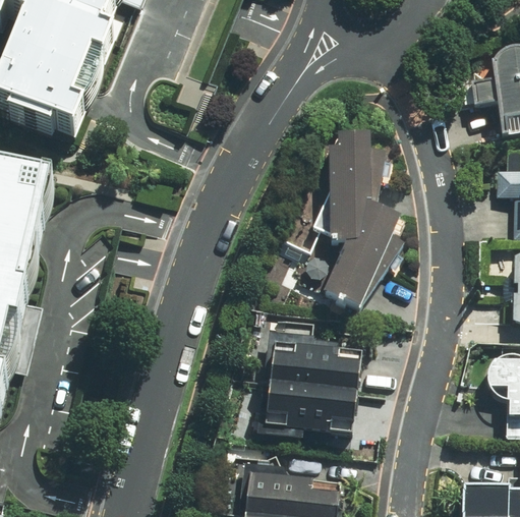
[(55,129),(77,138),(90,113),(101,95),(117,41),(110,36),(122,4),(140,10),(145,0),(0,0),(0,30),(4,32),(9,18),(26,25),(21,42),(0,91),(0,108),(13,115),(10,121),(53,138),(55,129)]
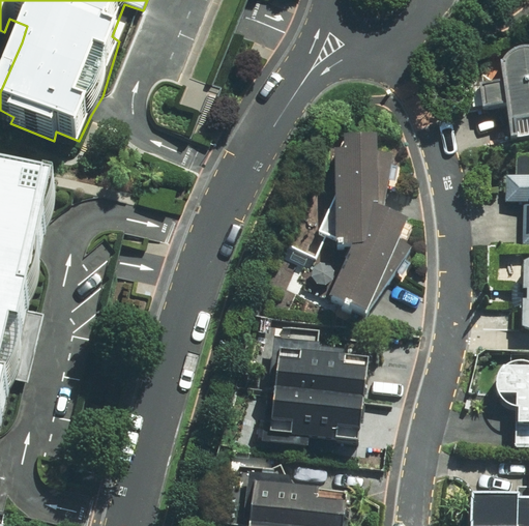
[(528,48),(526,48),(515,49),(507,56),(500,62),(500,79),(478,83),(480,109),(503,106),(508,139),(528,135),(528,48)]
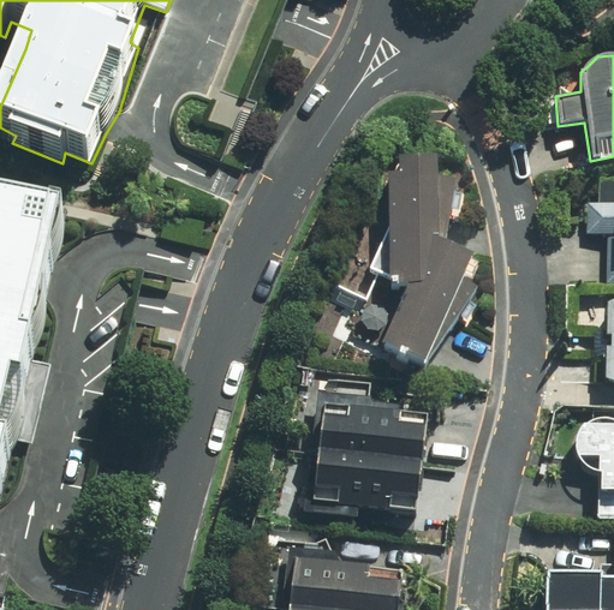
[(436,159),(385,156),(388,287),(403,286),(379,344),(427,368),(476,293),(464,280),(474,257),(449,243),(455,181),(437,175),(436,159)]
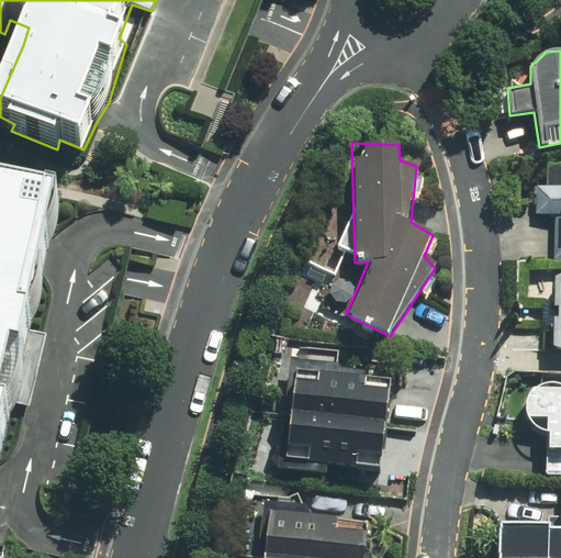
[(560,185),(538,185),(536,212),(554,214),(554,260),(560,259),(560,185)]
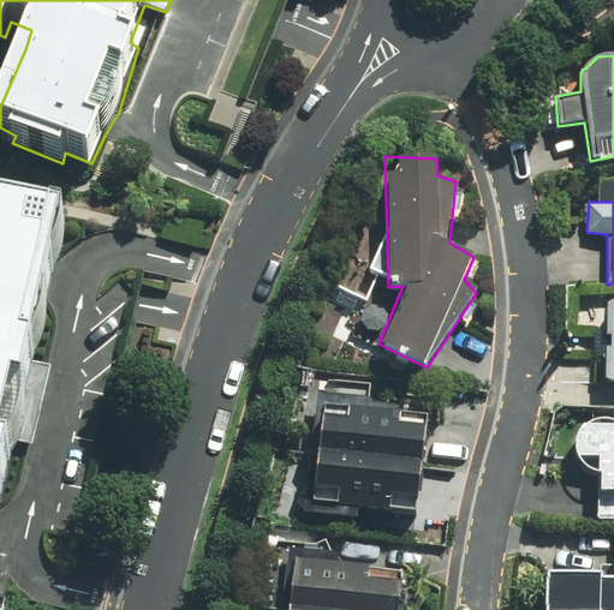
[(0,490),(12,441),(34,446),(53,364),(34,359),(66,226),(0,209),(0,490)]
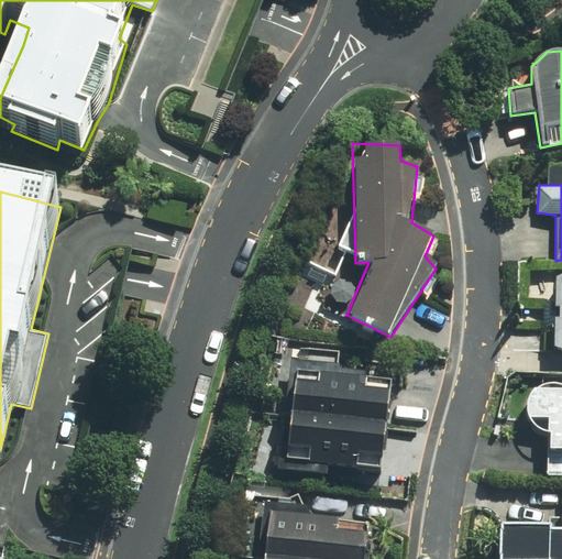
[(337,362),(340,347),(299,348),(298,360),(289,360),(285,393),(295,395),(282,461),(382,470),(390,371),(337,362)]
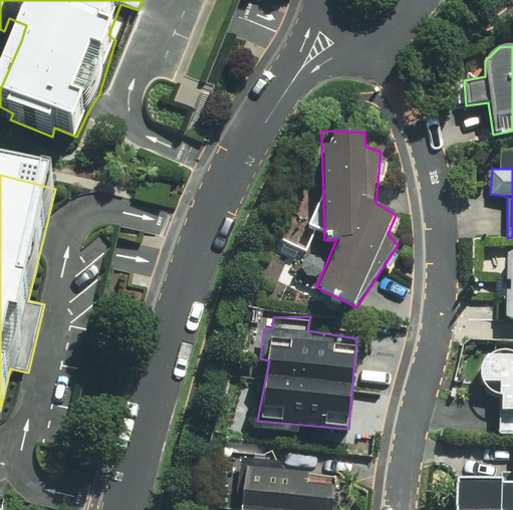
[(512,347),(504,346),(491,349),(484,358),(480,366),(480,376),(484,387),(491,393),(499,397),(498,433),(512,433),(512,347)]
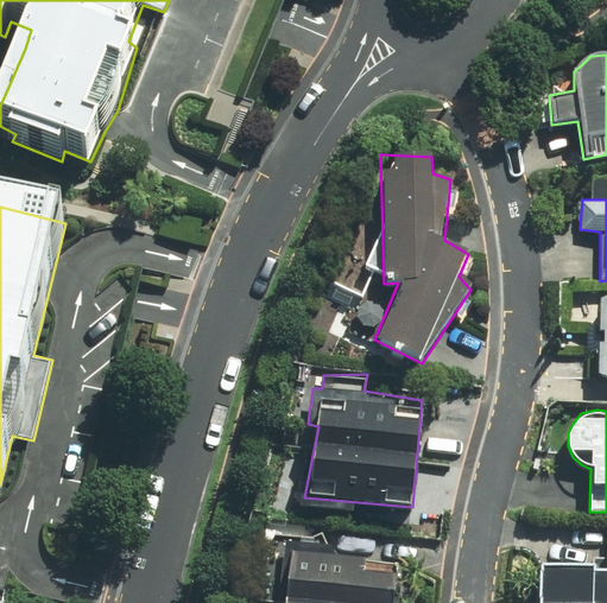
[(606,602),(606,543),(606,570),(594,569),(593,564),(539,563),(538,602),(606,602)]
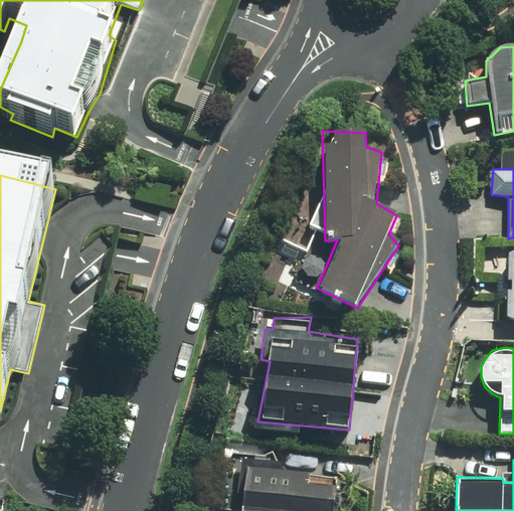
[(330,510),(335,475),(246,465),(240,510),(330,510)]
